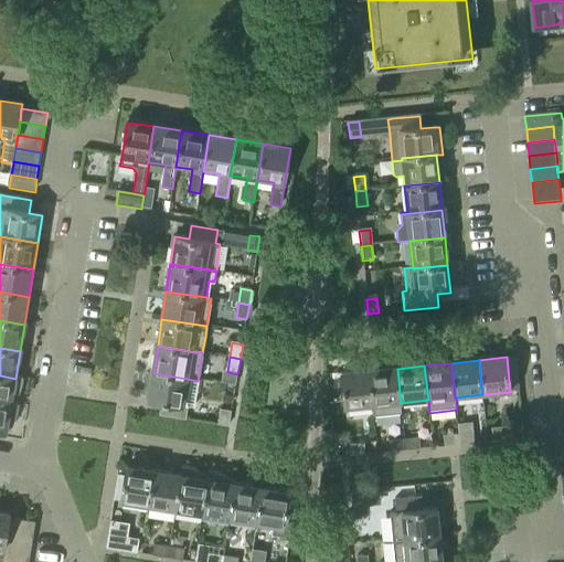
[(370,371),(373,405),(374,419),(402,415),(401,403),(397,369),(370,371)]
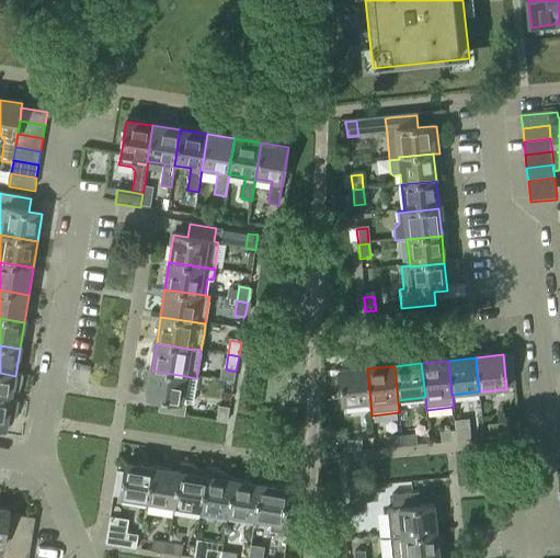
[(343,406),(370,402),(367,368),(340,372),(343,406)]
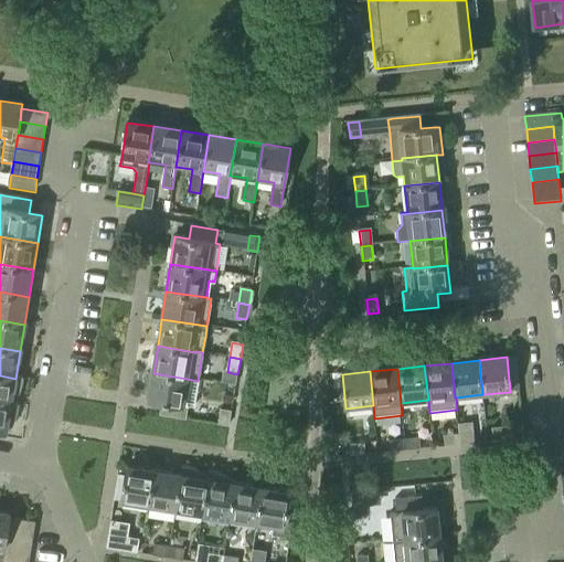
[(161,403),(160,416),(185,420),(188,406),(193,407),(198,381),(187,379),(153,373),(149,401),(161,403)]
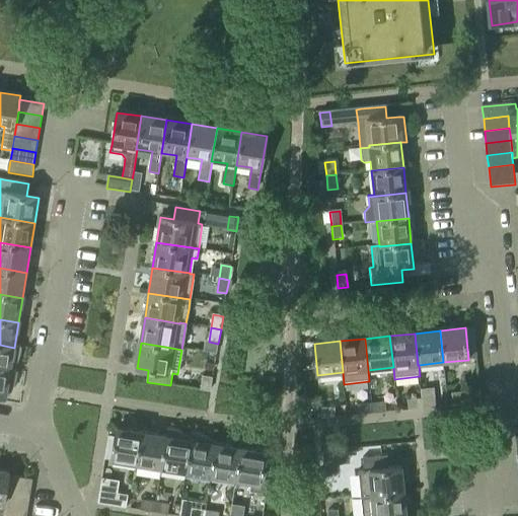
[(0,370),(11,372),(12,364),(18,365),(21,357),(23,349),(14,348),(0,345),(0,370)]
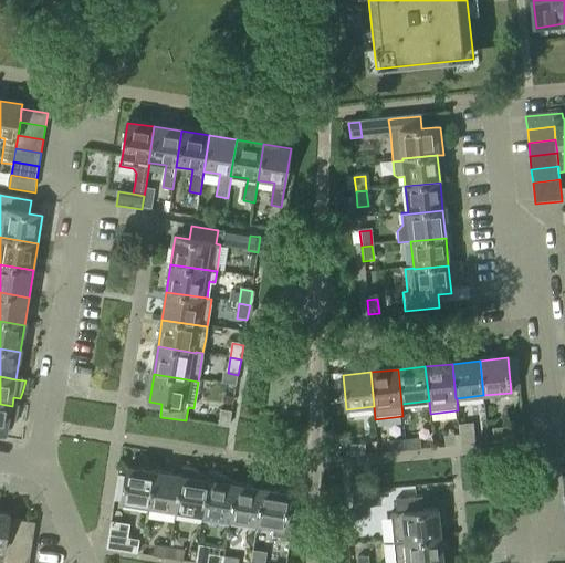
[(0,440),(1,440),(2,434),(7,435),(7,434),(8,421),(16,423),(18,419),(19,415),(20,412),(20,408),(12,406),(0,404),(0,440)]
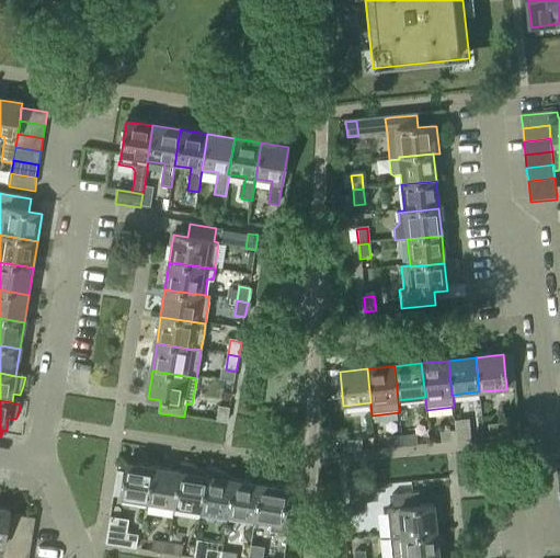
[(219,408),(217,422),(228,424),(230,410),(219,408)]
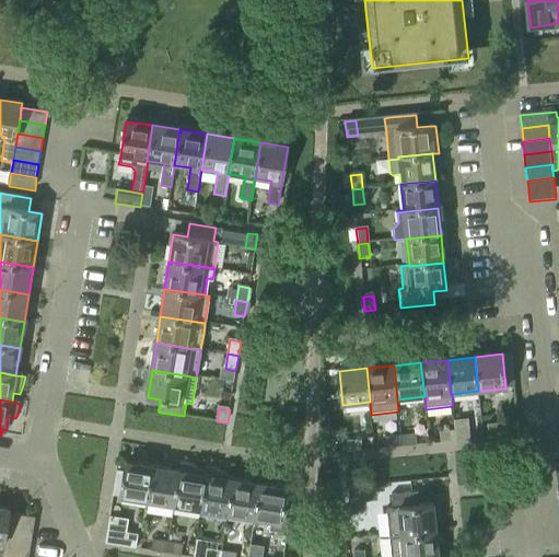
[(455,432),(456,443),(470,441),(469,431),(455,432)]
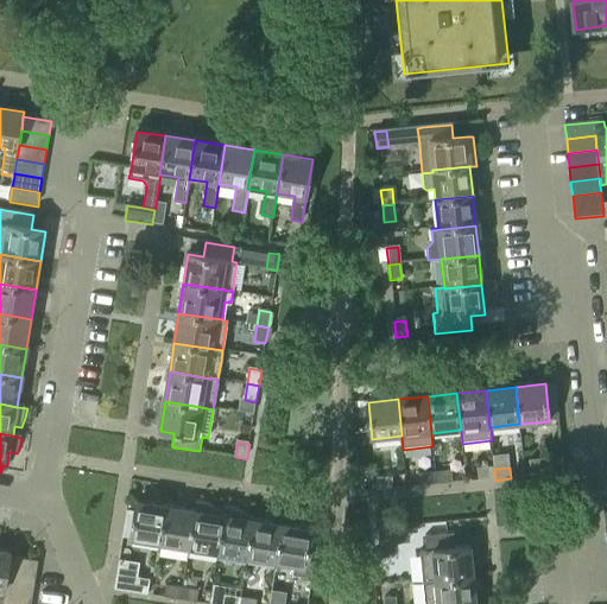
[(479,482),(495,481),(494,469),(478,471),(479,482)]
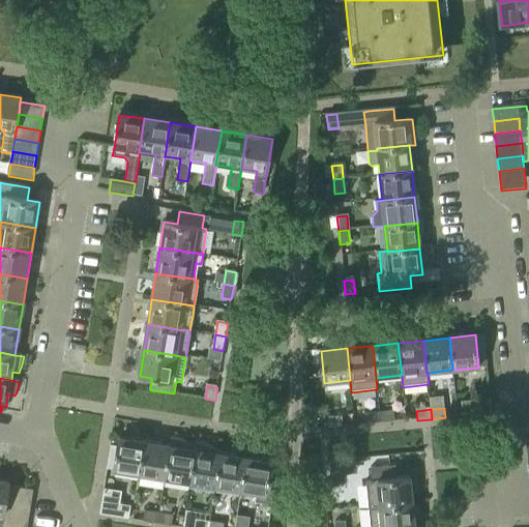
[(379,414),(380,425),(394,422),(393,413),(379,414)]
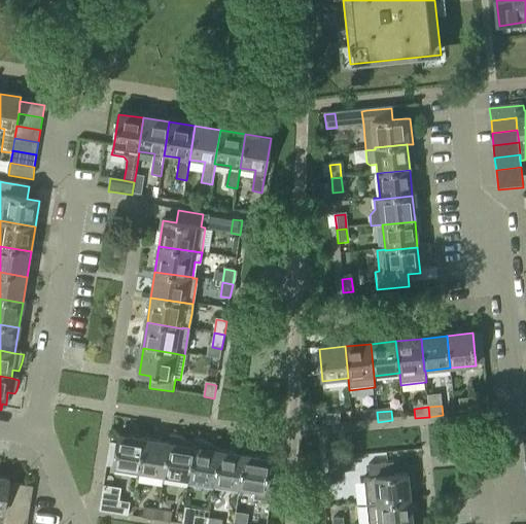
[(364,423),(378,422),(377,412),(363,413),(364,423)]
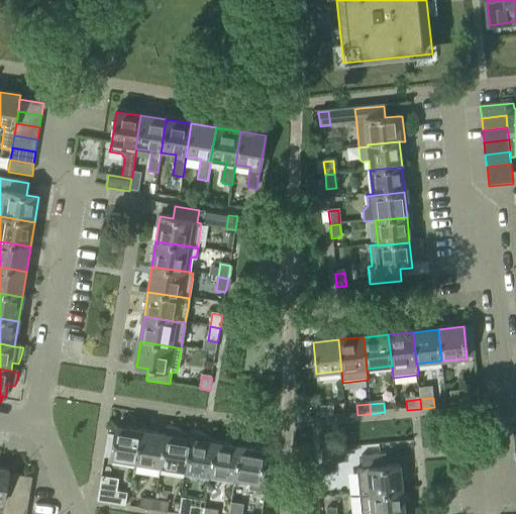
[(320,409),(320,419),(334,417),(333,408),(320,409)]
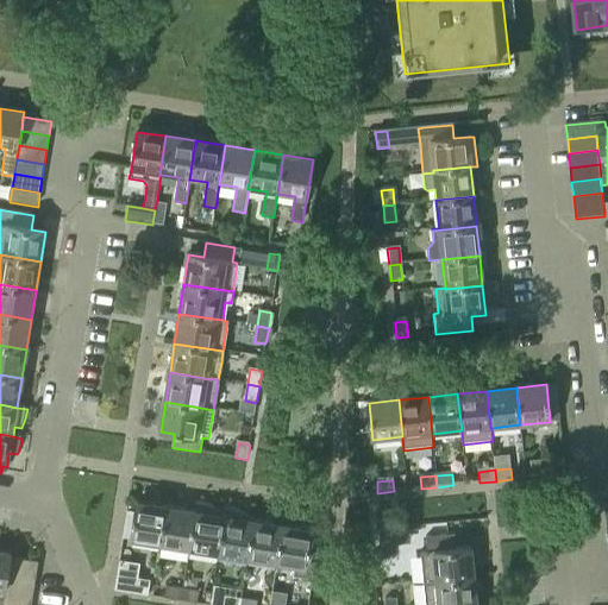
[(160,546),(165,509),(137,504),(131,541),(160,546)]
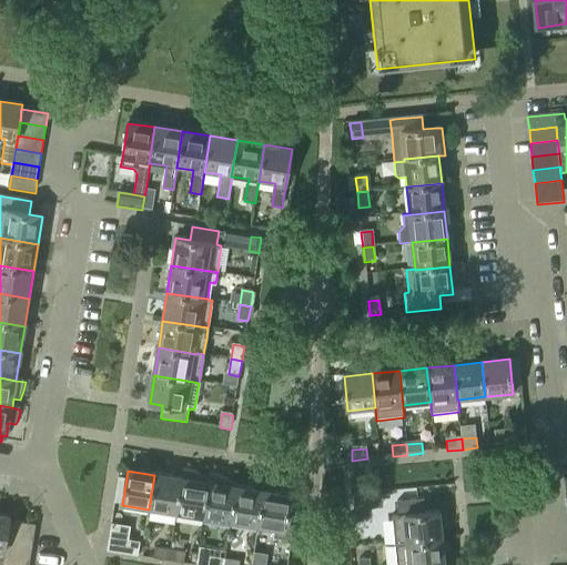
[(210,483),(209,483),(198,482),(199,475),(194,474),(188,472),(183,471),(181,478),(182,478),(176,514),(204,518),(210,483)]
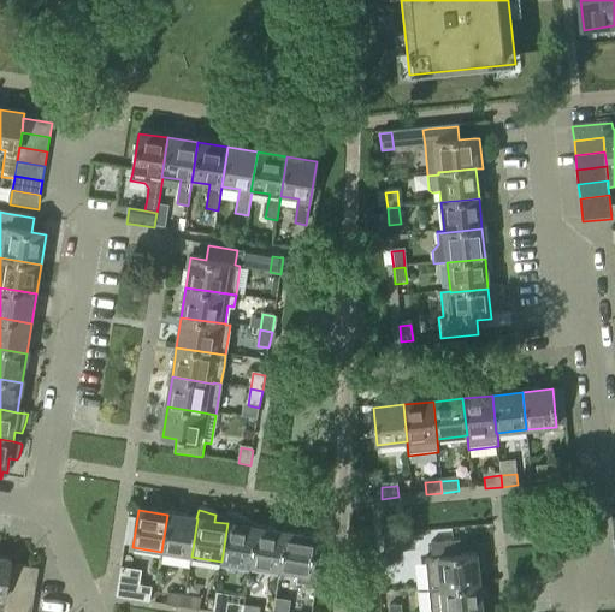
[(197,518),(196,518),(167,515),(161,552),(191,557),(197,518)]
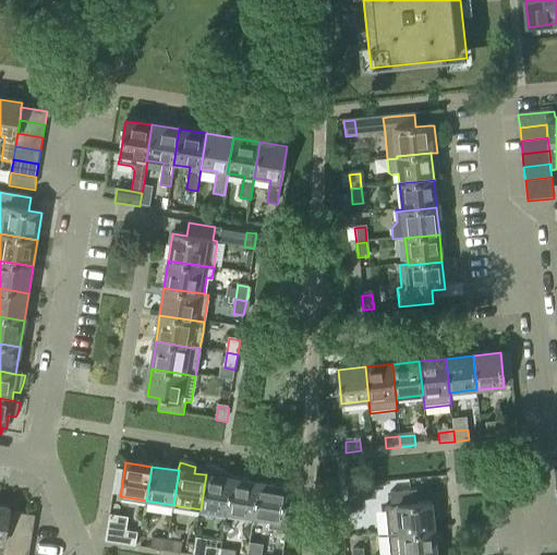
[(228,514),(232,479),(220,477),(221,471),(218,469),(212,467),(206,467),(205,474),(206,474),(201,509),(228,514)]
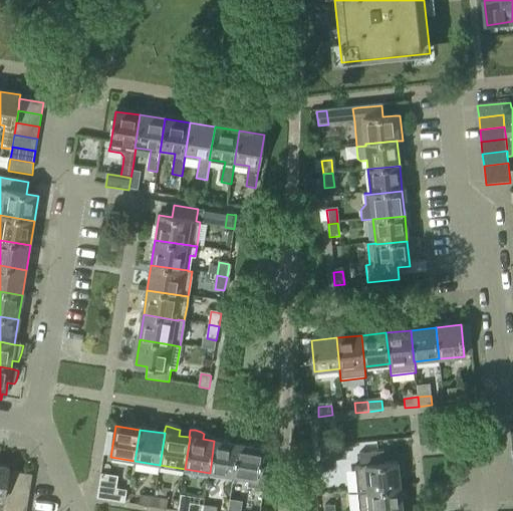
[(234,477),(239,445),(214,441),(210,473),(234,477)]
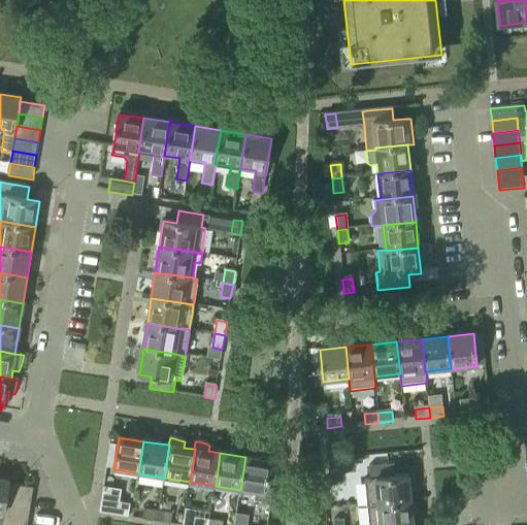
[(245,457),(240,490),(256,492),(255,501),(271,504),(276,468),(270,467),(271,461),(245,457)]
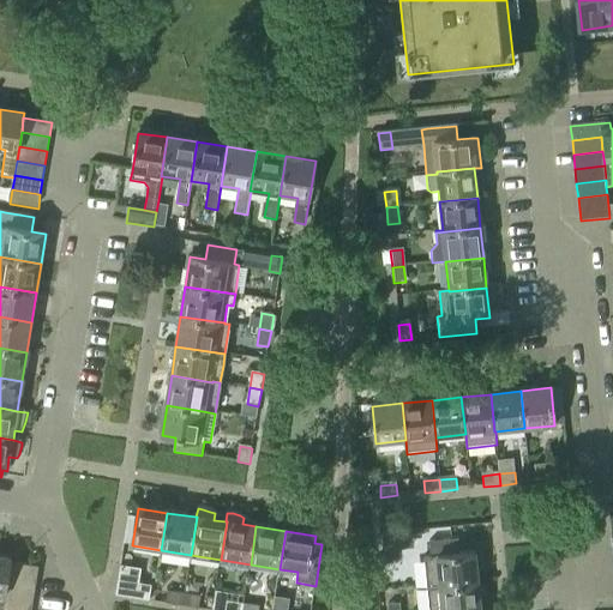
[(428,590),(478,585),(475,555),(461,556),(460,541),(431,544),(432,559),(425,559),(428,590)]
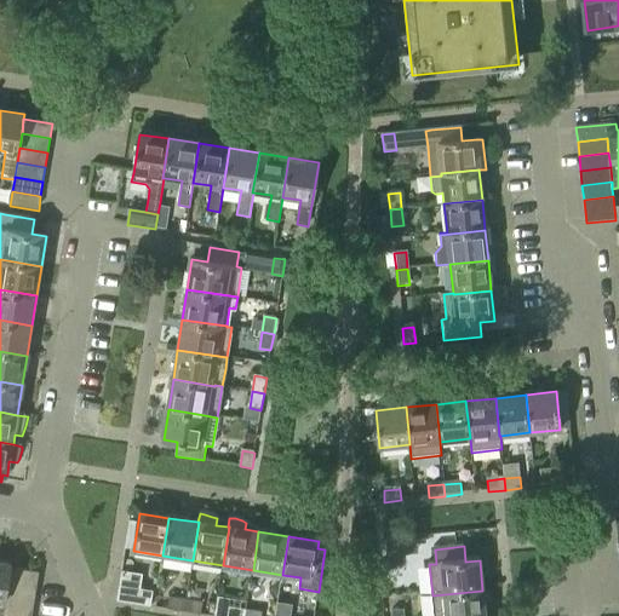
[(399,553),(387,554),(388,571),(400,570),(399,553)]
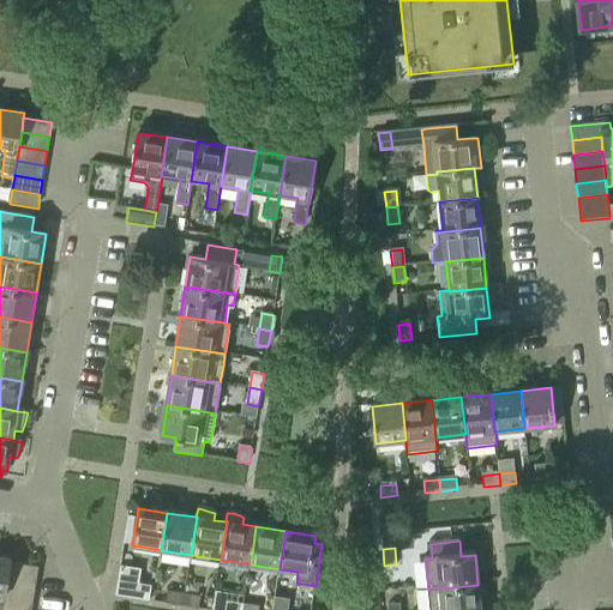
[(2,609),(4,607),(6,592),(8,578),(11,563),(11,559),(0,556),(0,609),(2,609)]
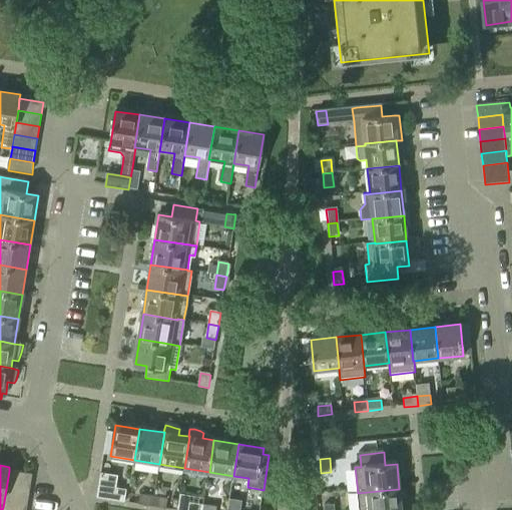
[(7,483),(31,487),(33,475),(9,471),(7,483)]
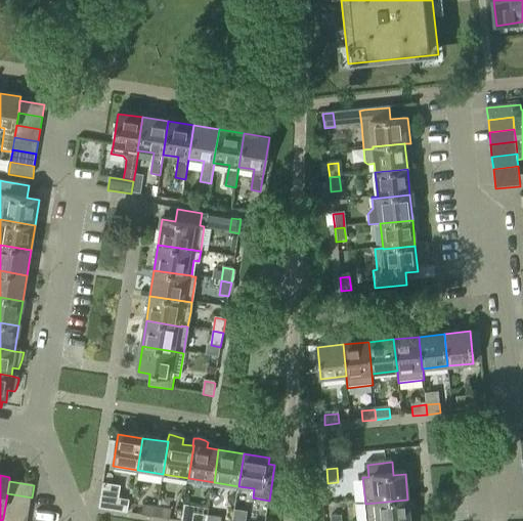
[(30,510),(32,497),(7,493),(5,506),(30,510)]
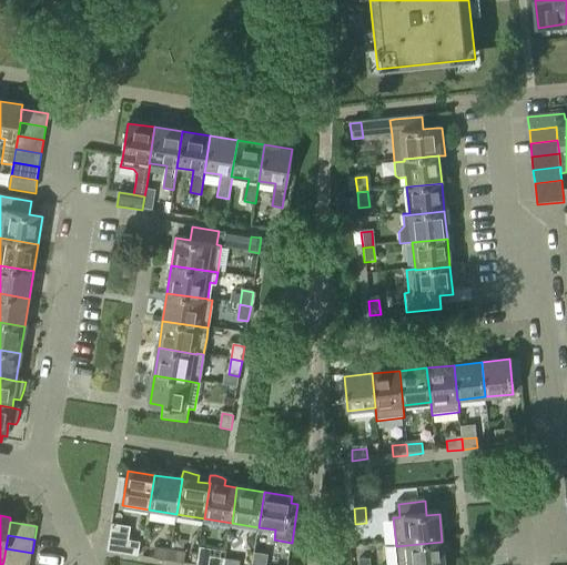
[(107,553),(137,558),(139,544),(109,540),(107,553)]
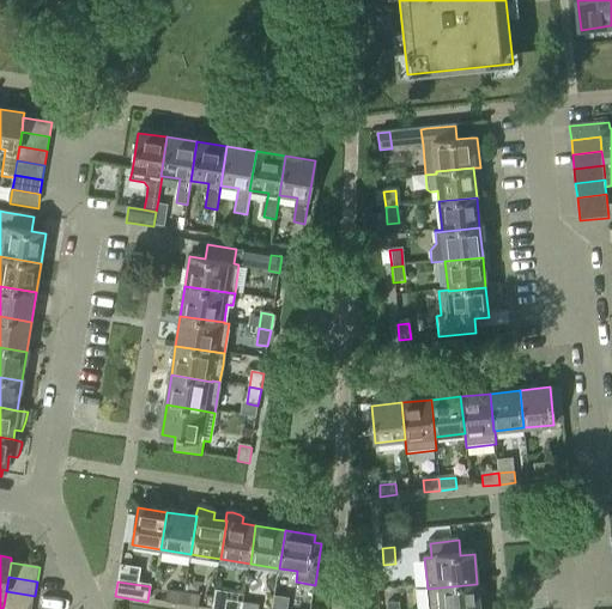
[(479,608),(477,584),(428,589),(429,608),(479,608)]
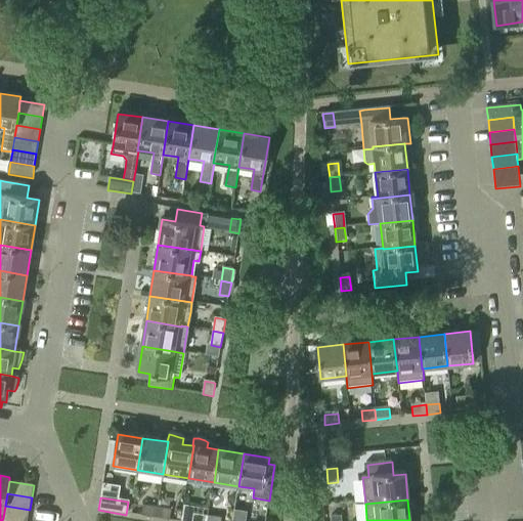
[(28,520),(30,510),(5,506),(3,518),(15,520),(28,520)]
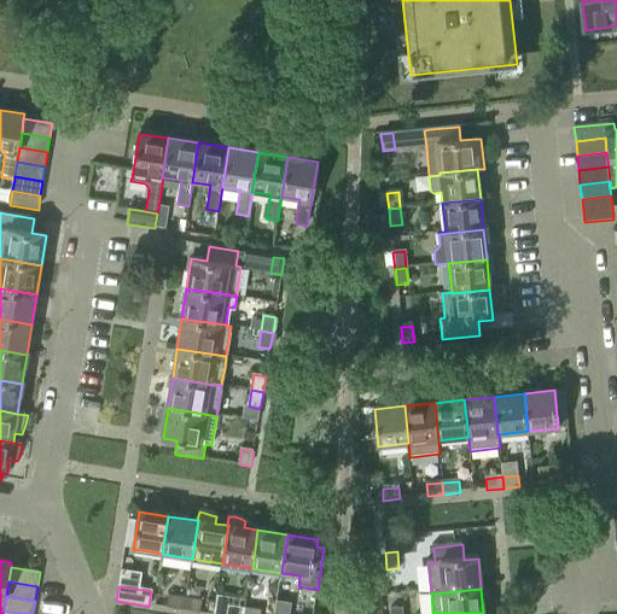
[(184,612),(186,600),(168,597),(167,609),(184,612)]
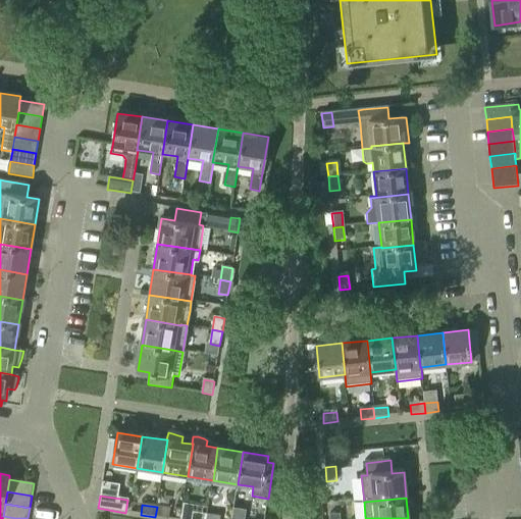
[(157,507),(155,517),(162,518),(168,518),(170,509),(157,507)]
